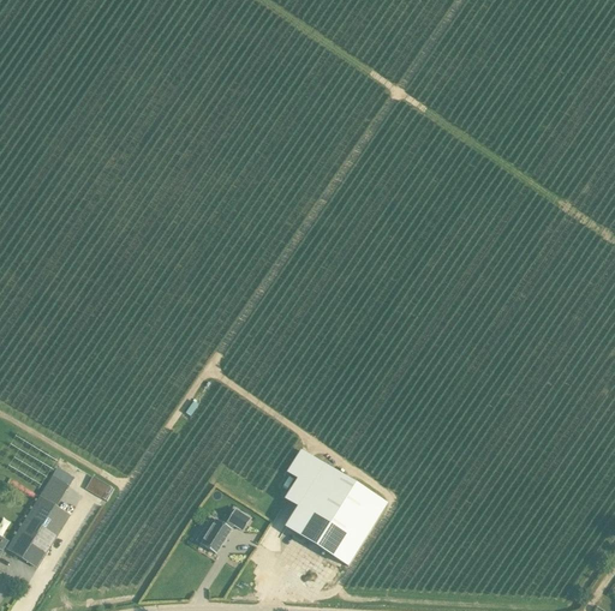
[(9,467),(43,487),(63,453),(21,429),(11,445),(18,450),(9,467)]
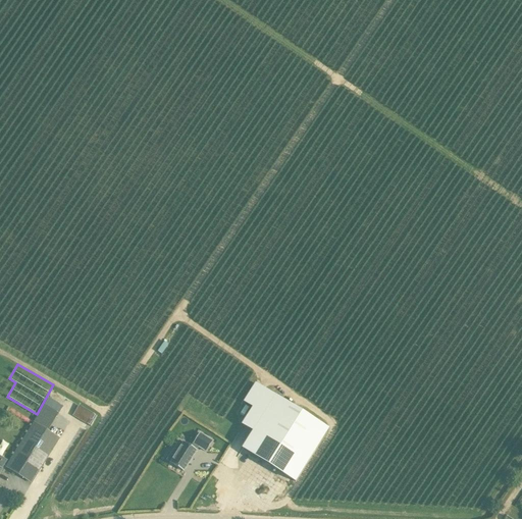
[(327,426),(255,380),(244,399),(254,406),(244,423),(253,428),(242,446),(295,479),(327,426)]
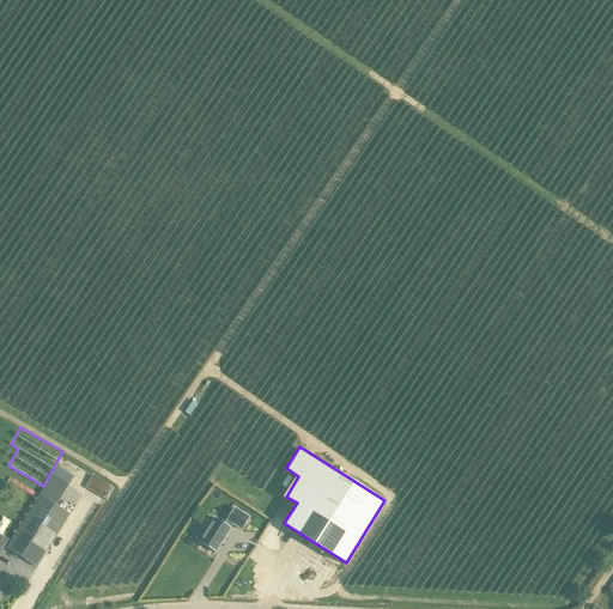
[(95,470),(87,483),(109,497),(117,483),(95,470)]
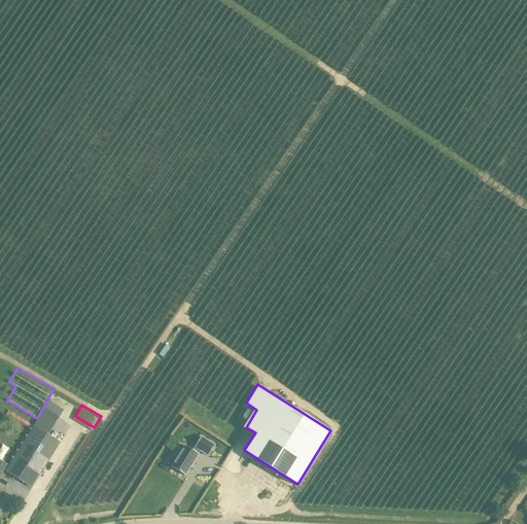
[(32,486),(60,441),(34,424),(6,469),(32,486)]
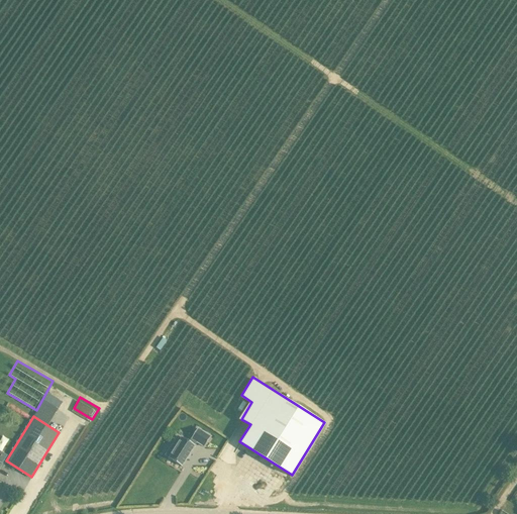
[(169,456),(182,465),(195,443),(194,443),(196,439),(204,444),(210,434),(197,426),(191,436),(192,437),(189,440),(182,435),(181,436),(177,434),(173,440),(177,443),(169,456)]
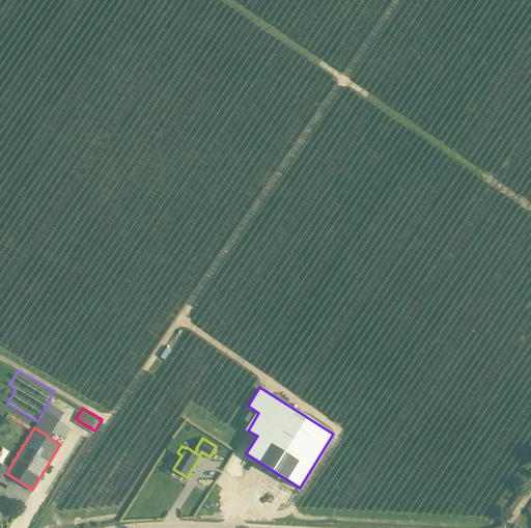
[(289,503),(294,491),(282,487),(277,499),(289,503)]
